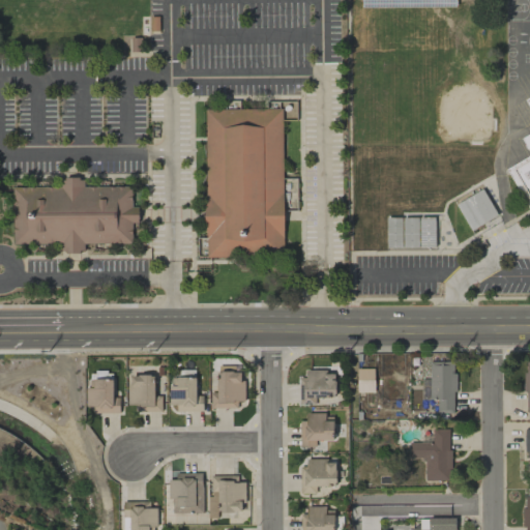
[(207,110),(283,110),(284,257),(208,258),(207,177),(206,119),(207,110)]
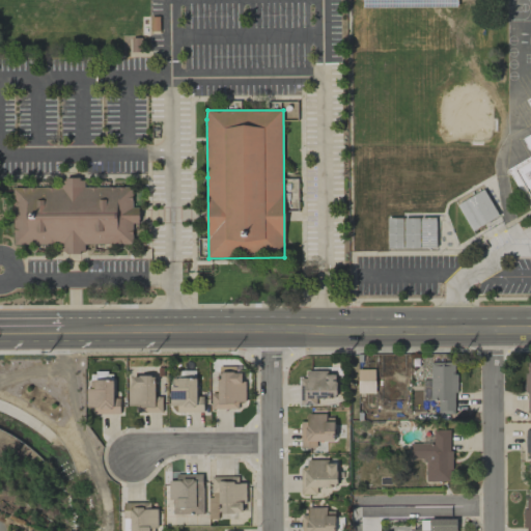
[(12,245),(62,245),(62,252),(84,252),(84,244),(133,244),(133,223),(139,223),(139,207),(133,207),(133,187),(84,187),(84,177),(62,177),(62,187),(12,187),(12,245)]
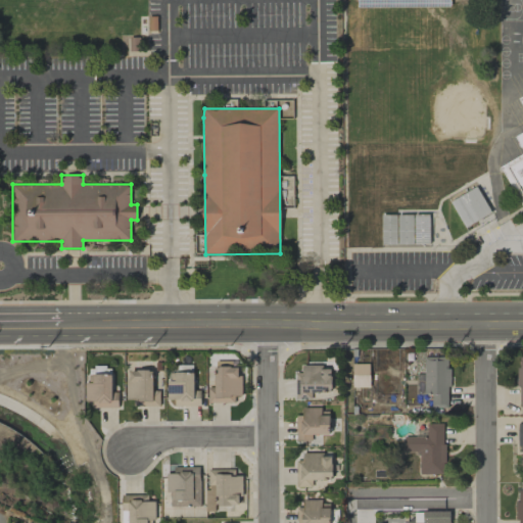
[(464,228),(490,212),(476,186),(449,201),(464,228)]
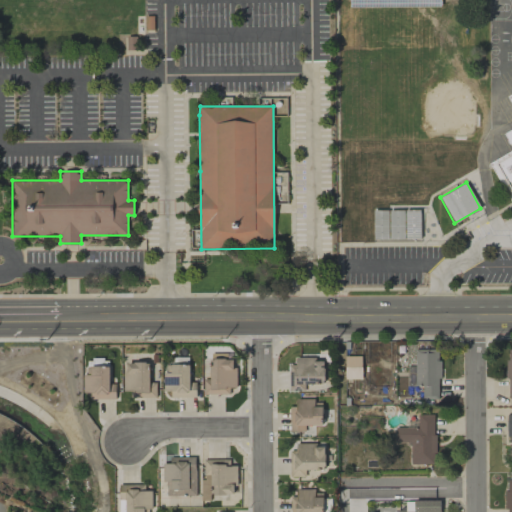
[(439,349),(415,349),(415,385),(422,385),(422,399),(439,398),(439,349)]
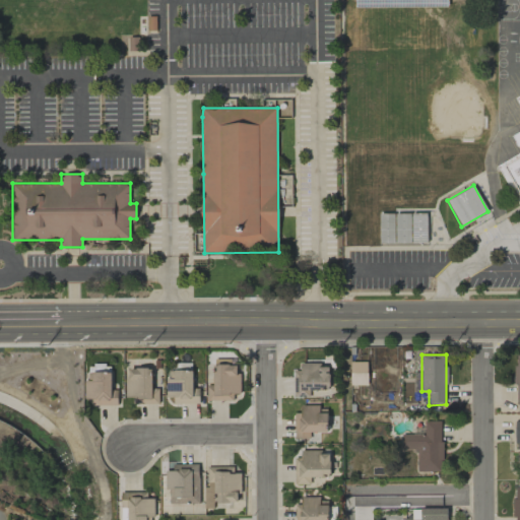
[(350,385),(367,385),(367,361),(350,362),(350,385)]
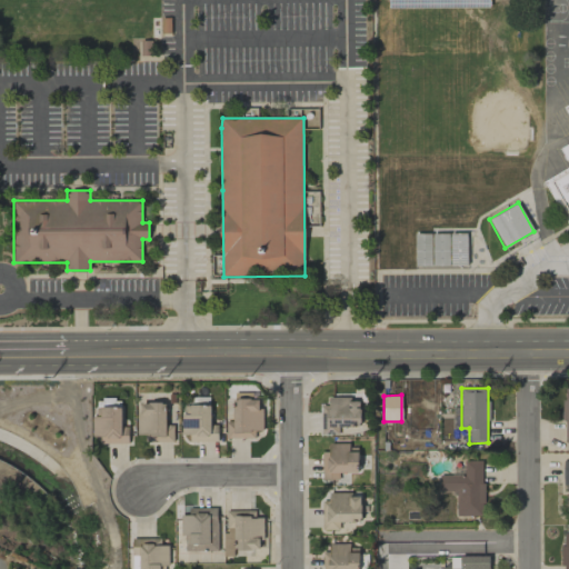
[(339,435),(339,427),(360,427),(360,398),(328,398),(328,405),(321,405),(321,435),(339,435)]
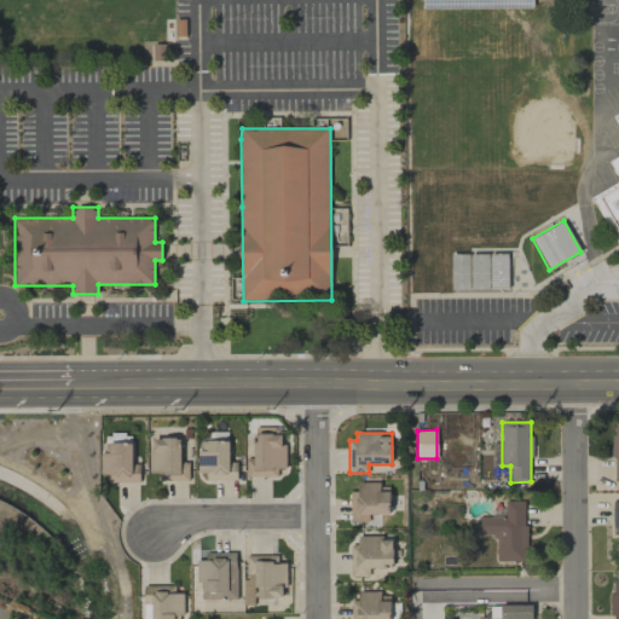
[(284,468),(284,434),(254,434),(254,458),(246,457),(246,476),(277,476),(277,468),(284,468)]
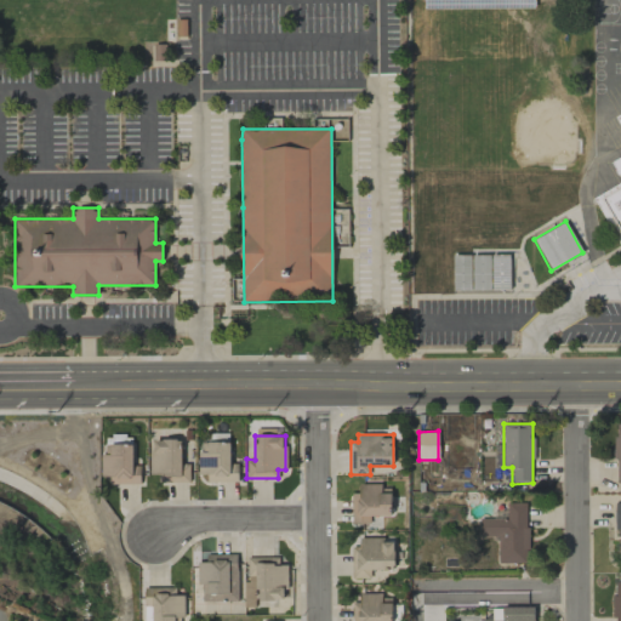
[(160,482),(189,482),(189,463),(181,463),(181,439),(154,439),(154,449),(148,450),(148,474),(160,474),(160,482)]
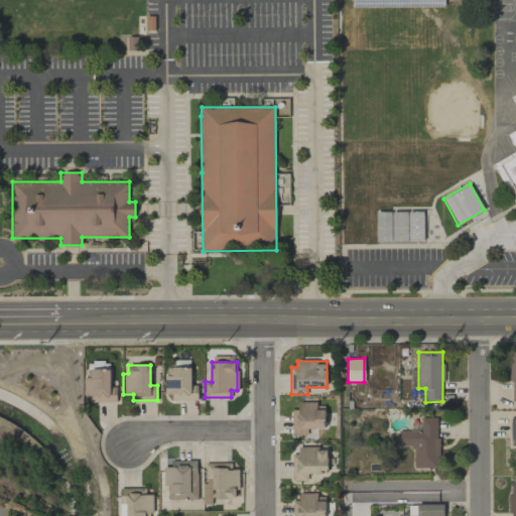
[(198,400),(198,384),(190,384),(191,367),(165,367),(165,393),(173,394),(173,400),(198,400)]
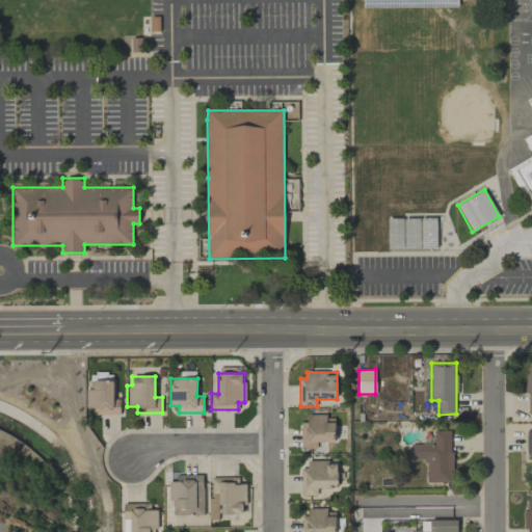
[(113,398),(113,380),(87,379),(86,408),(95,408),(94,415),(120,415),(120,399),(113,398)]
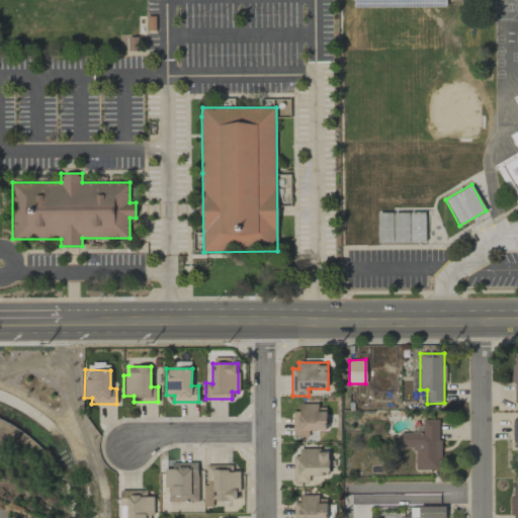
[(293,411),(292,436),(309,436),(309,430),(326,430),(326,405),(299,404),(299,411),(293,411)]
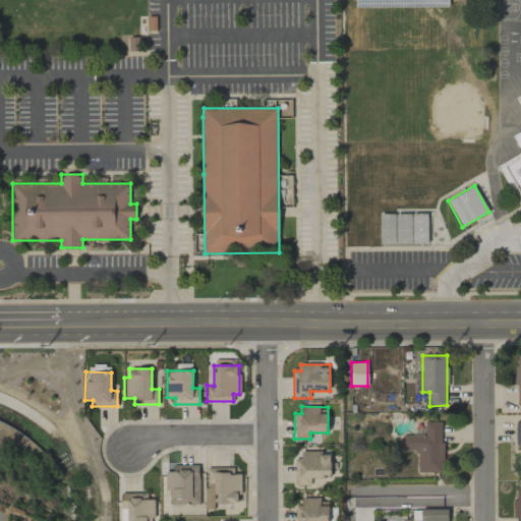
[(417,472),(442,472),(442,421),(424,421),(425,435),(402,435),(402,450),(417,450),(417,472)]
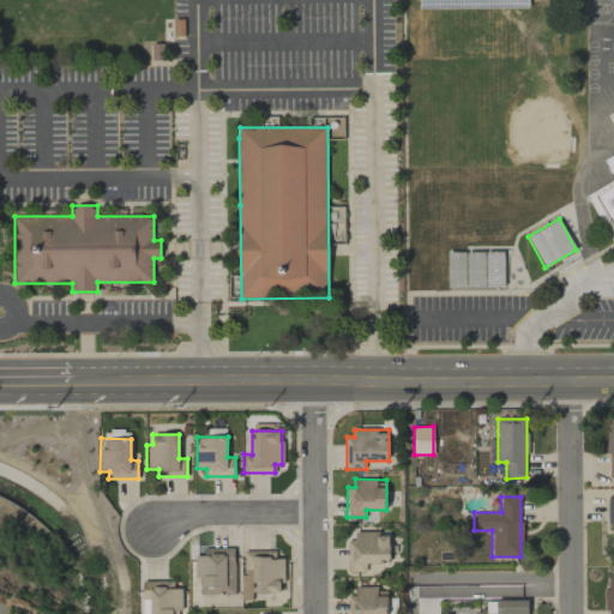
[(355,533),(355,541),(347,541),(348,571),(366,571),(366,561),(390,561),(390,533),(355,533)]
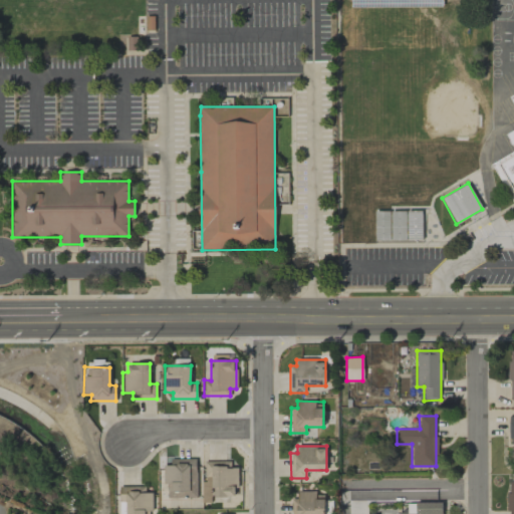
[(165,498),(197,497),(197,459),(171,459),(171,465),(165,465),(165,498)]
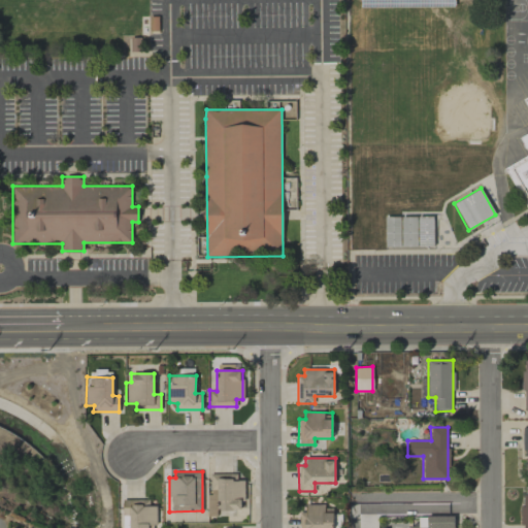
[(210,473),(210,493),(207,493),(207,516),(217,516),(217,513),(234,513),(234,509),(243,508),(243,480),(237,481),(236,473),(210,473)]
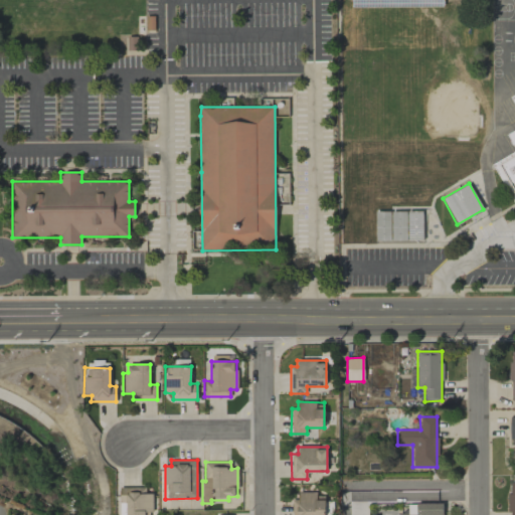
[(145,487),(120,487),(119,514),(151,514),(152,493),(145,493),(145,487)]
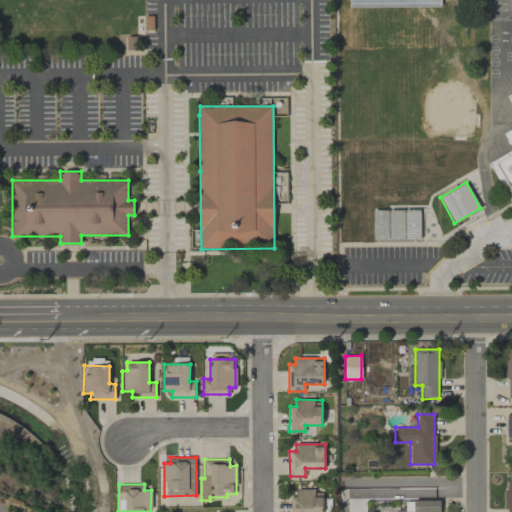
[(290,511),(324,511),(325,497),(314,497),(314,489),(297,489),(297,496),(290,496),(290,511)]
